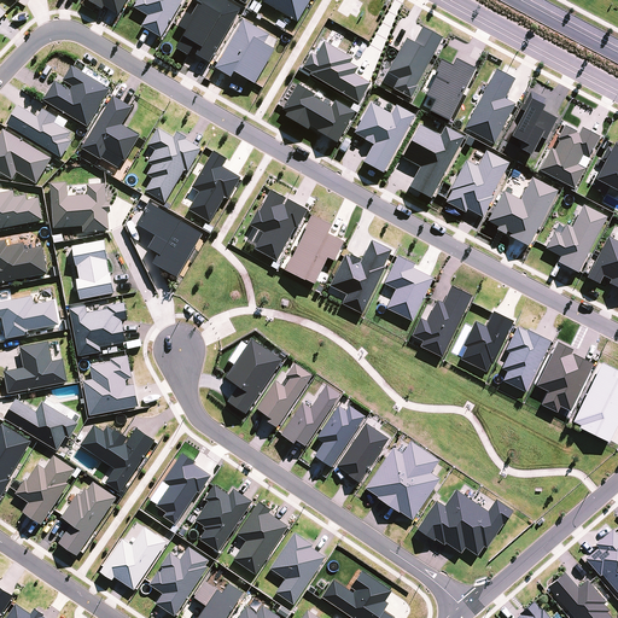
[(118,16),(128,0),(85,0),(85,1),(103,11),(104,7),(118,16)]
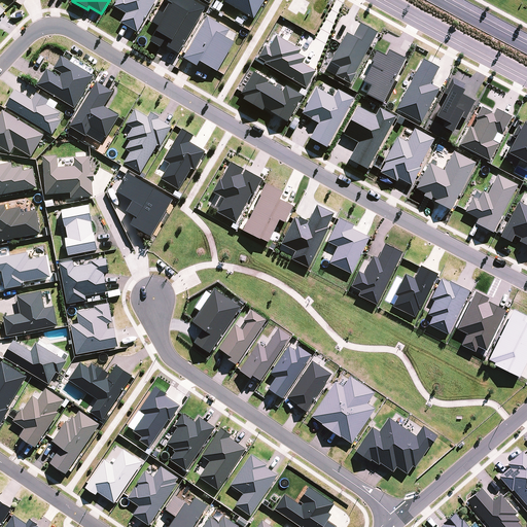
[(138,33),(156,0),(118,0),(114,7),(126,14),(120,23),(138,33)]
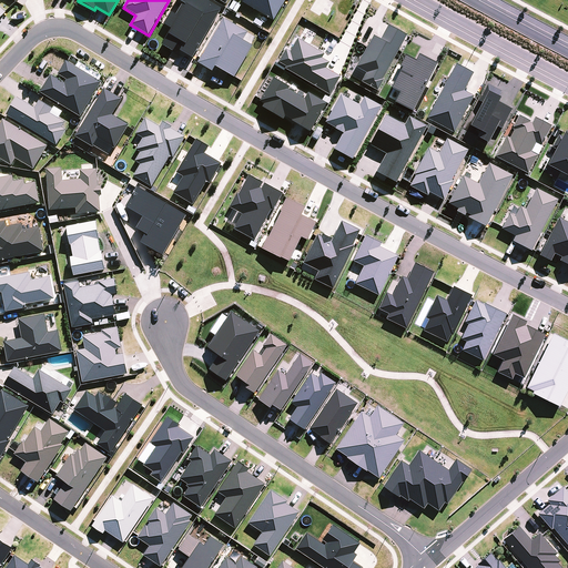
[(180,51),(192,59),(222,10),(205,0),(204,0),(204,1),(202,0),(176,0),(183,3),(176,16),(171,12),(164,24),(171,29),(162,46),(173,52),(174,52),(179,54),(180,51)]
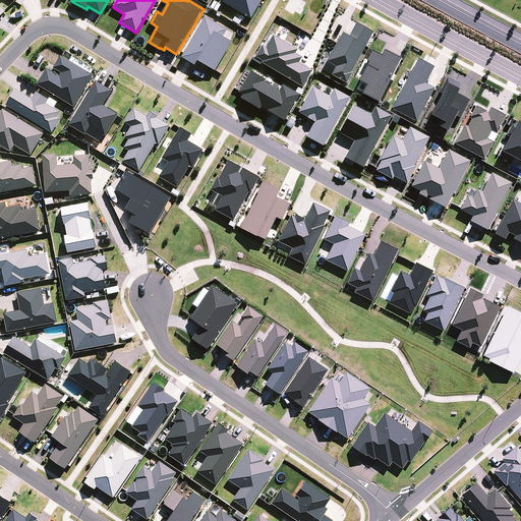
[(221,0),(221,2),(251,19),(262,0),(221,0)]
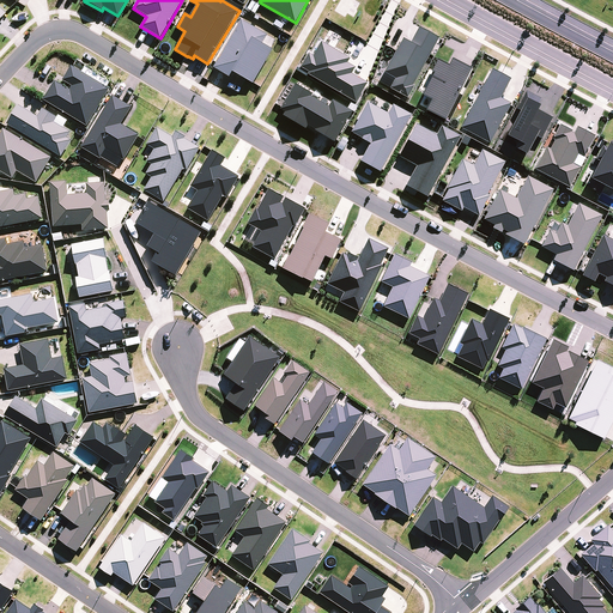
[(267,36),(241,20),(217,64),(213,68),(230,78),(234,73),(253,85),(254,84),(273,50),(262,44),(267,36)]
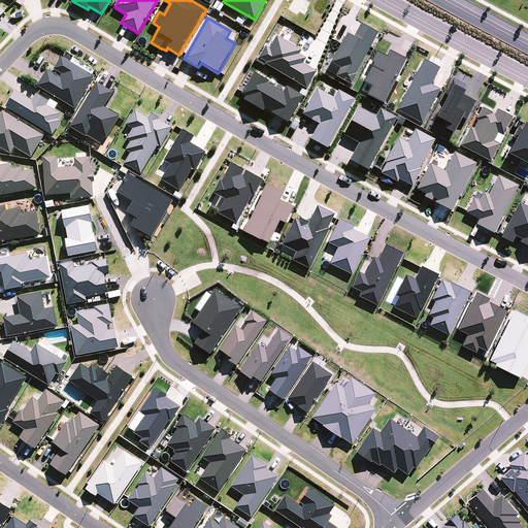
[(356,74),(378,33),(361,24),(354,37),(348,34),(331,63),(340,68),(336,76),(351,85),(357,74),(356,74)]
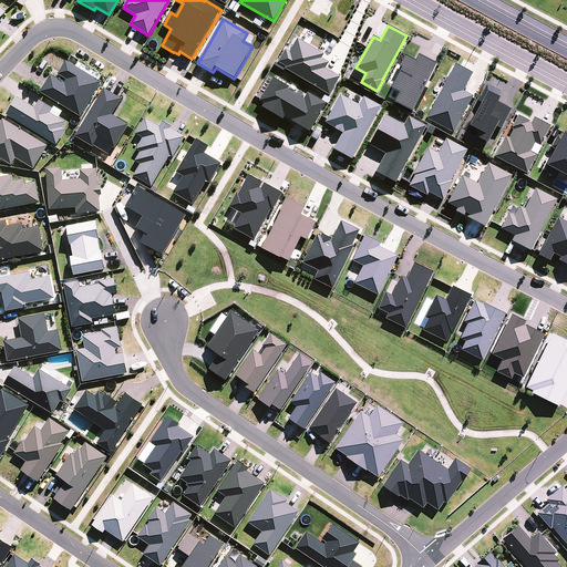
[(286,68),(285,69),(329,95),(340,78),(326,69),(329,63),(321,59),(325,54),(298,39),(289,52),(286,50),(278,62),(286,68)]
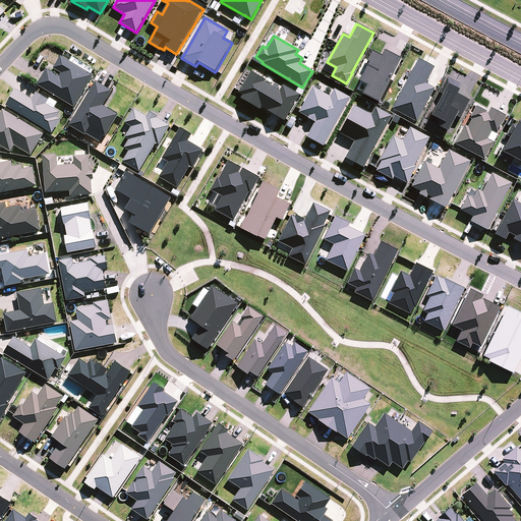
[(379,103),(402,59),(385,51),(382,56),(370,51),(366,59),(368,59),(366,62),(369,63),(359,82),(367,87),(362,95),(379,103)]
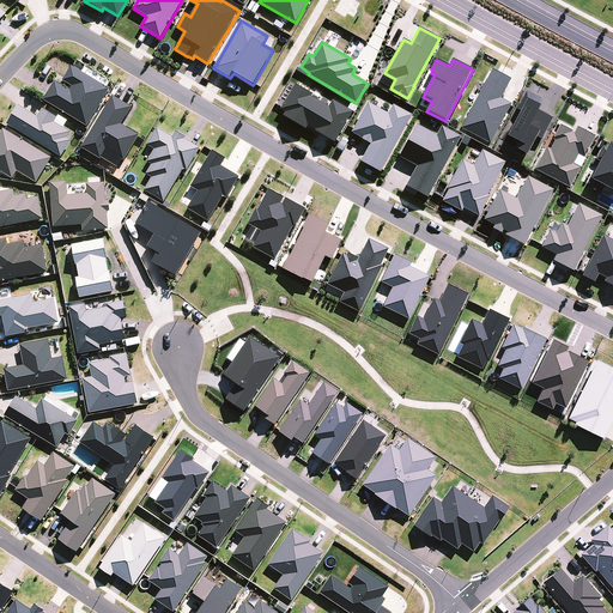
[(55,80),(43,101),(87,127),(109,89),(108,87),(82,72),(71,66),(62,80),(72,86),(70,90),(55,80)]
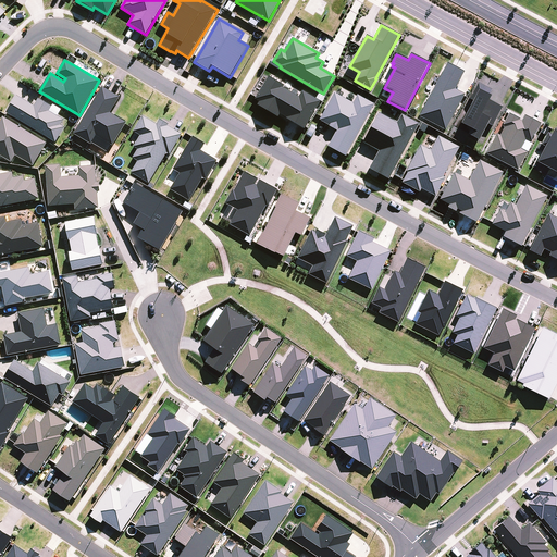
[(77,61),(74,65),(98,79),(100,75),(77,61)]
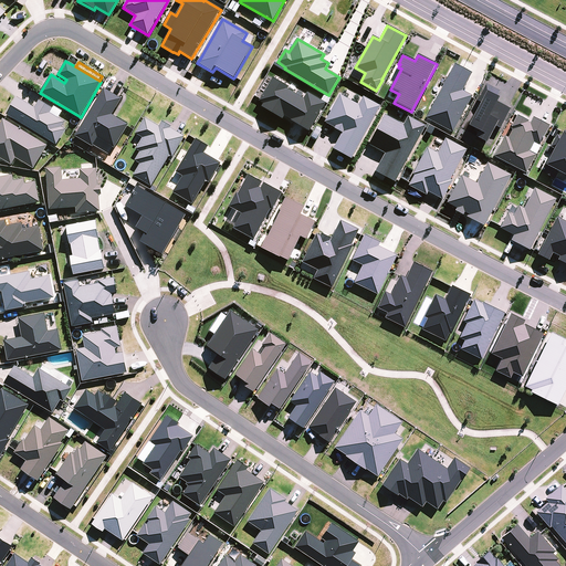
[(456,65),(454,64),(426,118),(452,133),(472,98),(472,97),(462,92),(472,74),(456,65)]
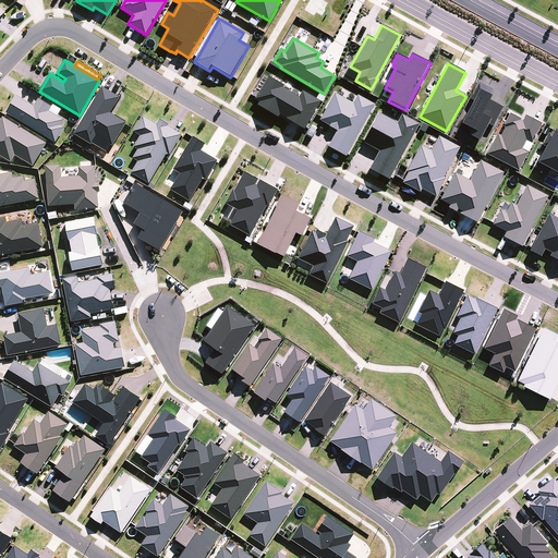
[(360,72),(350,67),(346,75),(355,81),(360,72)]
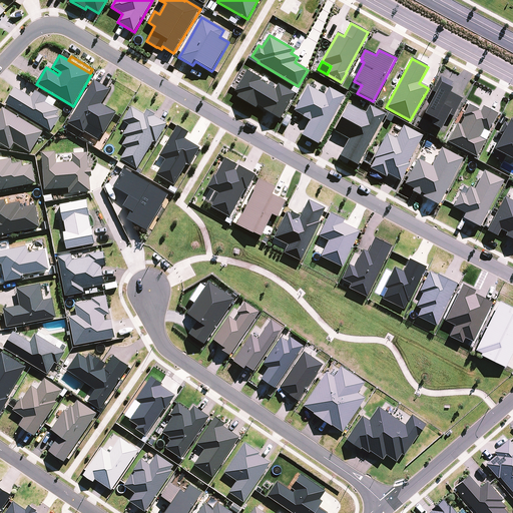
[(280,119),(295,94),(279,84),(275,90),(261,81),(262,79),(247,71),(235,90),(234,92),(238,94),(236,97),(255,108),(258,105),(264,109),(280,119)]
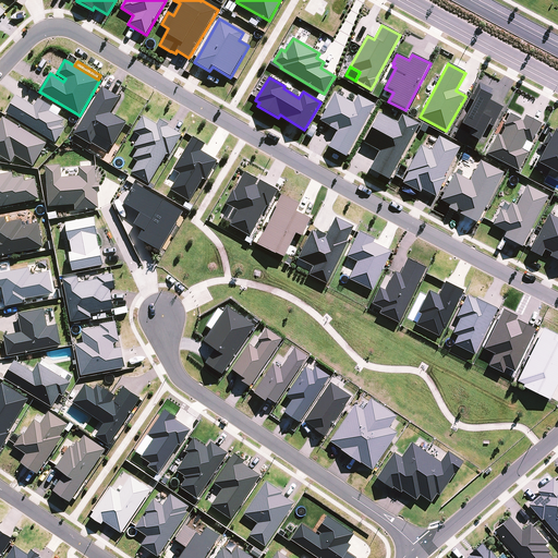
[(470,100),(474,102),(462,125),(472,131),(471,132),(469,137),(480,143),(482,137),(488,125),(493,128),(504,108),(490,101),(492,99),(489,98),(493,92),(478,84),(475,91),(470,100)]
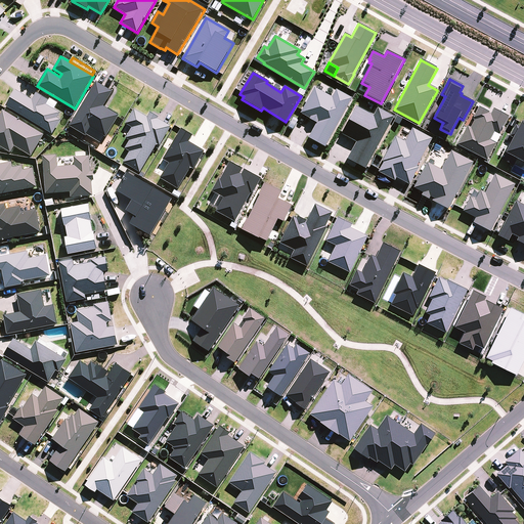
[(113,92),(96,82),(95,83),(69,127),(86,136),(91,129),(105,137),(118,118),(119,116),(103,106),(113,92)]
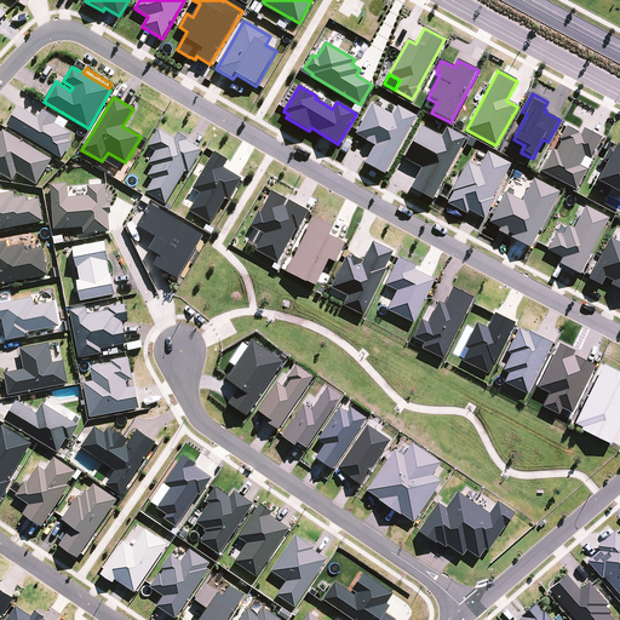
[(384,174),(417,116),(397,105),(392,115),(372,104),(355,135),(367,139),(366,141),(374,145),(365,165),(384,174)]
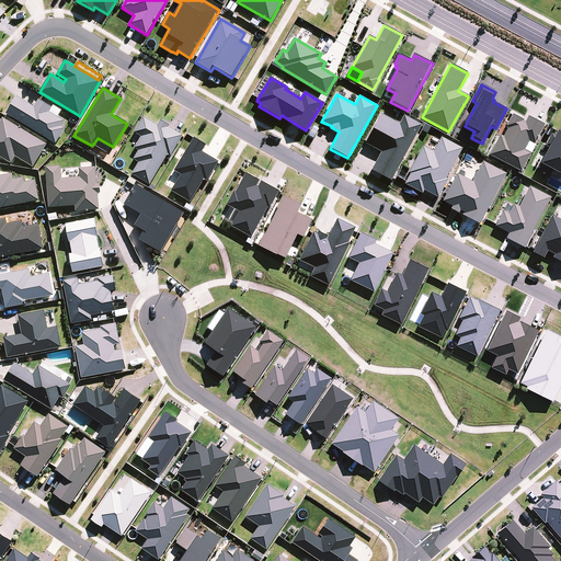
[(16,96),(7,114),(56,144),(65,129),(61,126),(65,122),(58,117),(49,113),(53,107),(38,100),(34,107),(16,96)]
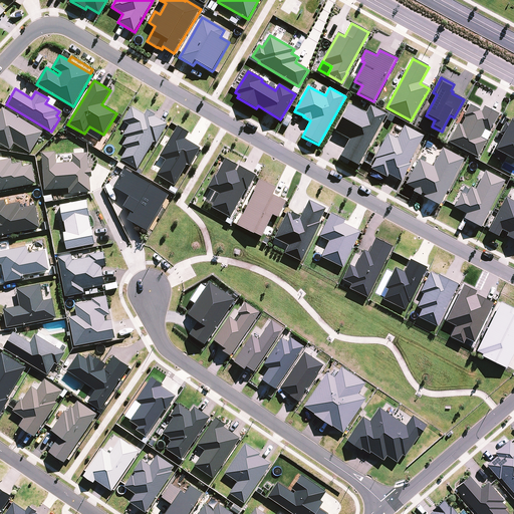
[(48,98),(45,103),(53,107),(57,101),(49,96),(48,98)]
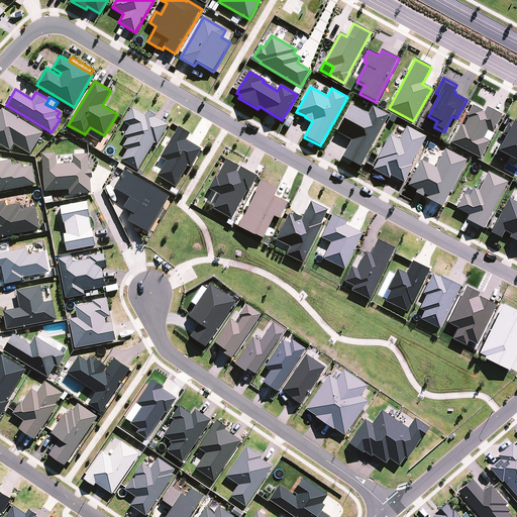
[(360,168),(389,115),(373,106),(369,114),(351,105),(336,132),(351,140),(342,158),(360,168)]
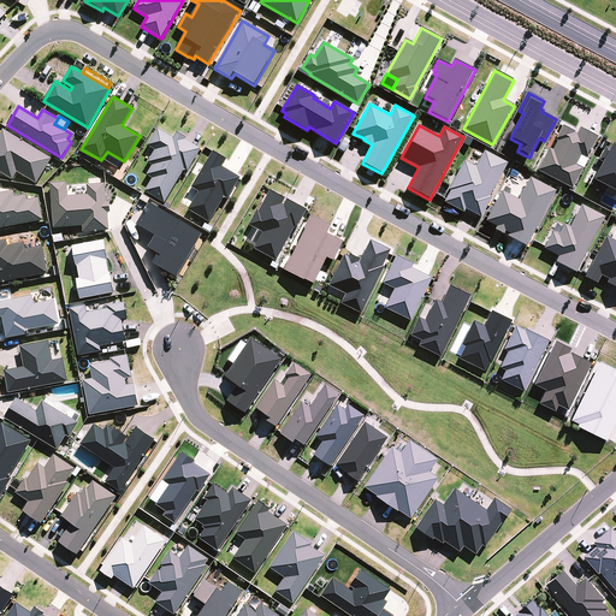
[(554,150),(549,148),(538,171),(573,189),(584,169),(575,165),(580,155),(587,159),(598,137),(580,128),(576,135),(574,134),(575,132),(563,126),(556,140),(558,141),(554,150)]
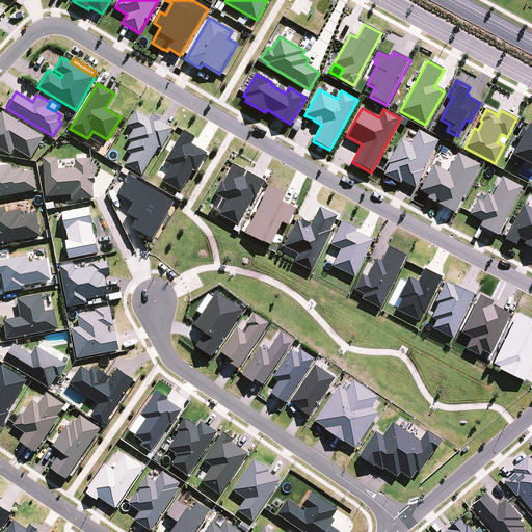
[(162,149),(174,129),(160,121),(161,120),(152,114),(150,120),(136,111),(127,126),(134,130),(128,140),(132,143),(127,151),(132,154),(125,165),(141,175),(159,147),(162,149)]
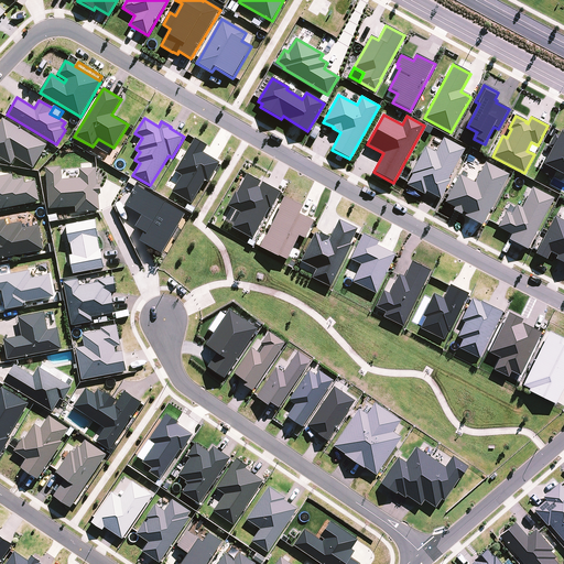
[(33,169),(47,145),(3,119),(0,123),(0,158),(11,164),(15,158),(33,169)]
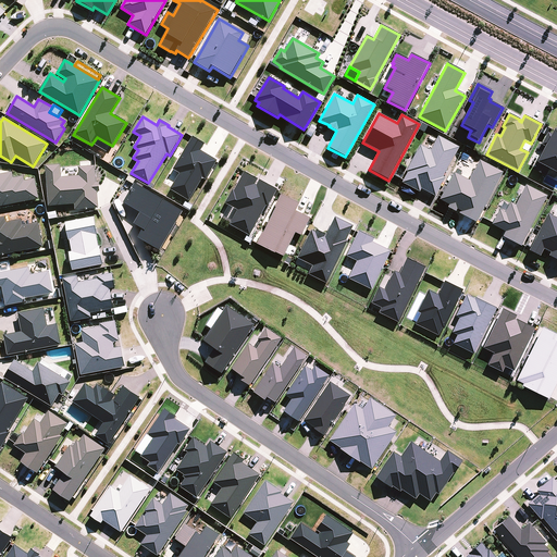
[(545,176),(549,171),(556,174),(556,132),(554,131),(552,135),(548,133),(541,145),(545,147),(536,163),(533,170),(545,176)]
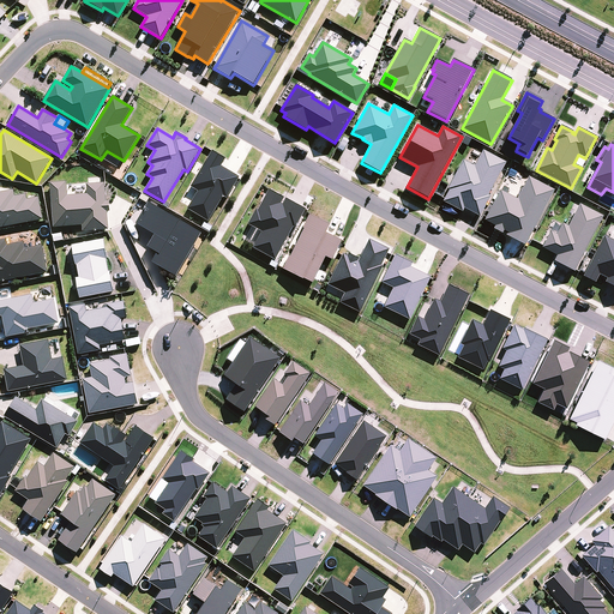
[(480,216),(491,197),(488,196),(506,163),(483,150),(475,167),(463,160),(447,190),(450,191),(445,199),(444,202),(463,212),(464,209),(480,216)]
